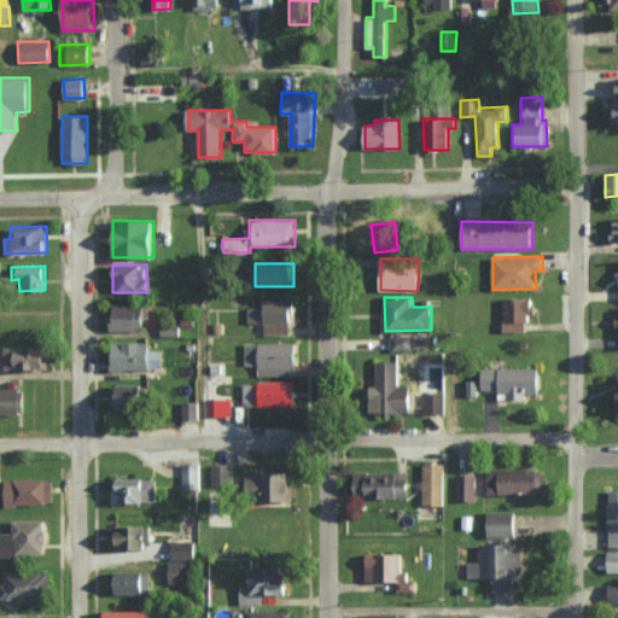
[(503,331),(526,332),(526,322),(535,322),(535,299),(505,298),(503,331)]
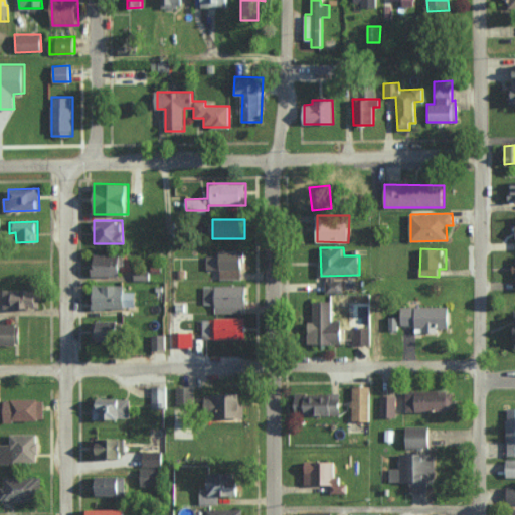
[(206,255),(206,269),(220,270),(220,279),(242,279),(243,250),(219,250),(219,255),(206,255)]
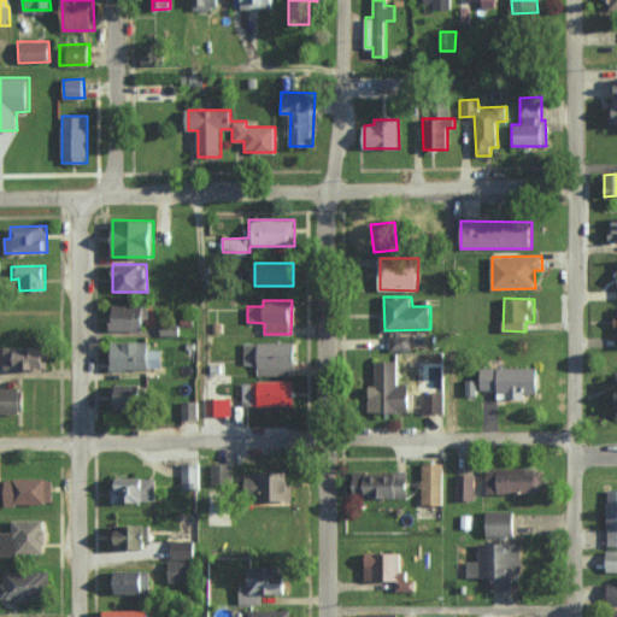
[(111,329),(145,330),(145,305),(112,304),(111,329)]
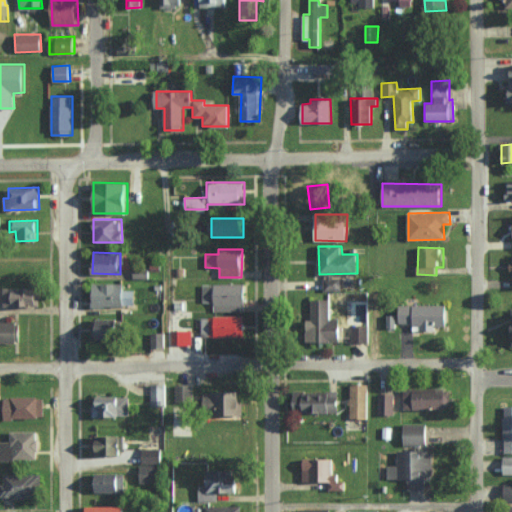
[(324,291),(340,290),(340,276),(323,277),(324,291)]
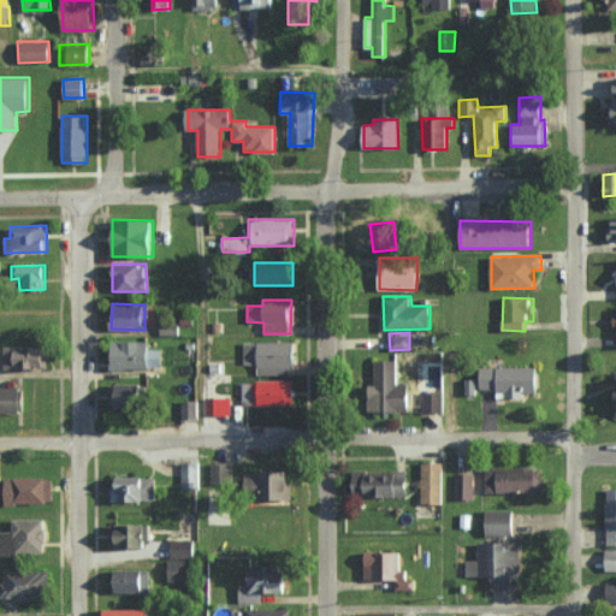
[(150,349),(150,341),(112,342),(113,369),(164,368),(164,349),(150,349)]
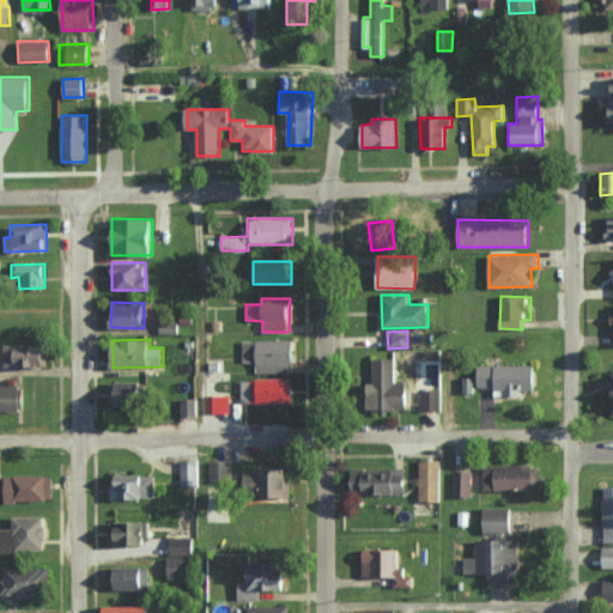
[(256,372),(295,372),(293,340),(242,340),(242,362),(256,362),(256,372)]
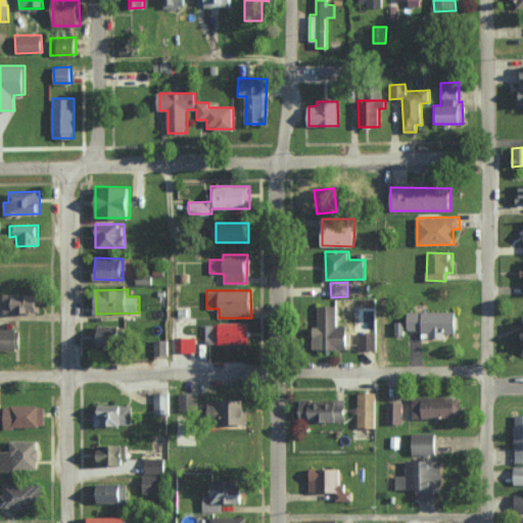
[(3,313),(40,313),(41,294),(4,293),(3,313)]
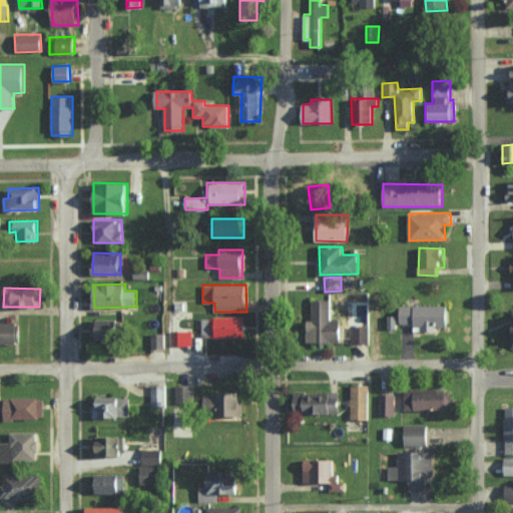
[(342,320),(331,320),(331,300),(313,300),(312,320),(308,320),(307,343),(341,344),(342,320)]
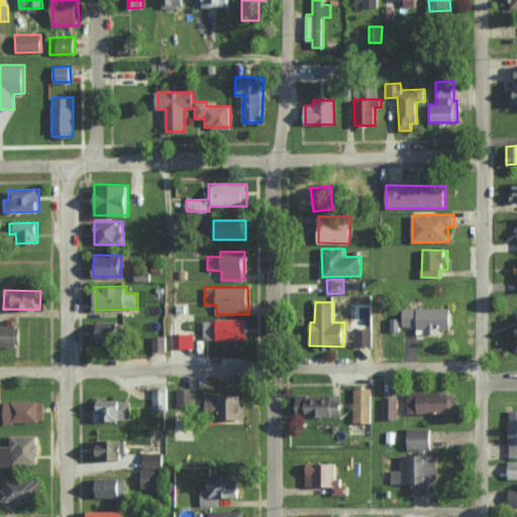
[(451,307),(403,308),(404,327),(425,327),(425,334),(441,333),(441,330),(452,329),(451,307)]
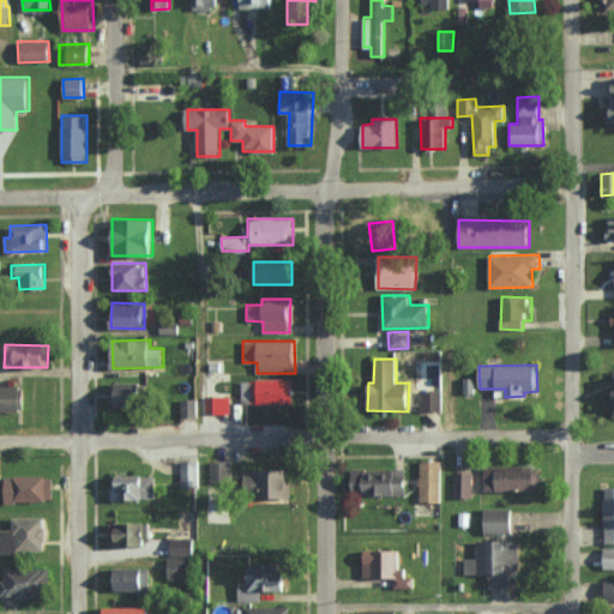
[(294,379),(241,379),(241,405),(294,404),(294,379)]
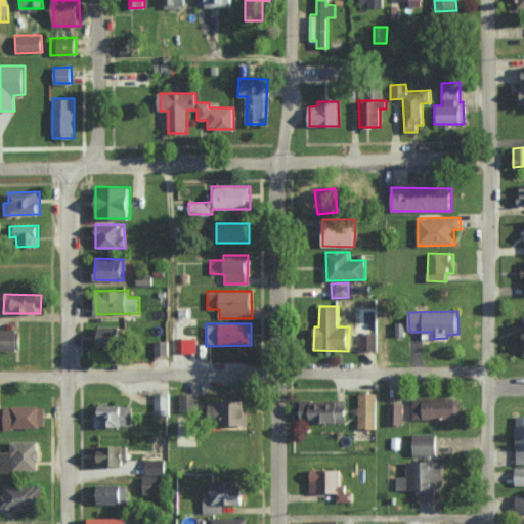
[(124,326),(95,326),(94,346),(124,346),(124,326)]
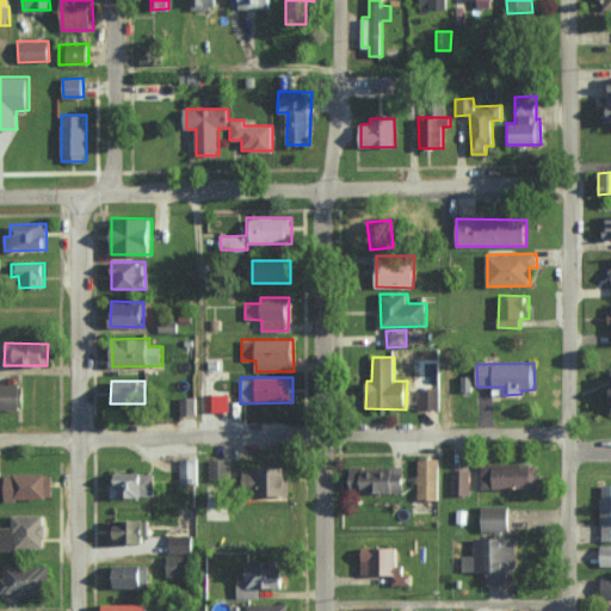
[(0,408),(24,409),(24,383),(0,384),(0,408)]
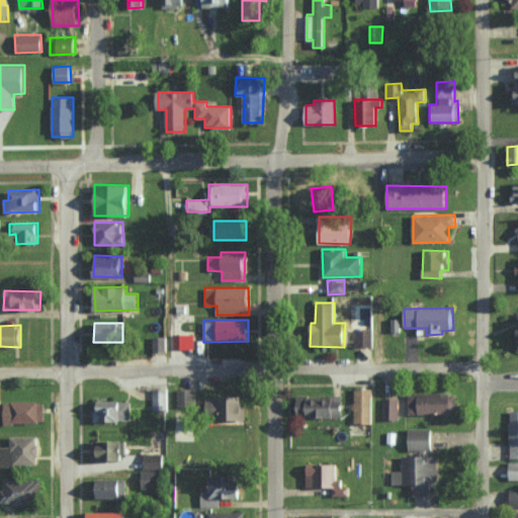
[(355,347),(373,347),(373,329),(355,330),(355,347)]
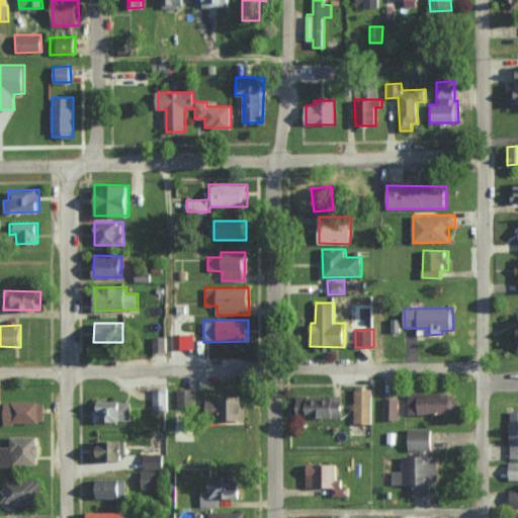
[(173,349),(194,349),(194,334),(174,334),(173,349)]
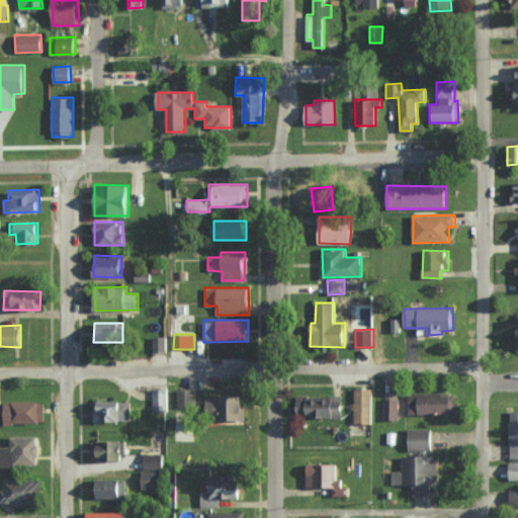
[(168,351),(168,337),(153,337),(153,351),(168,351)]
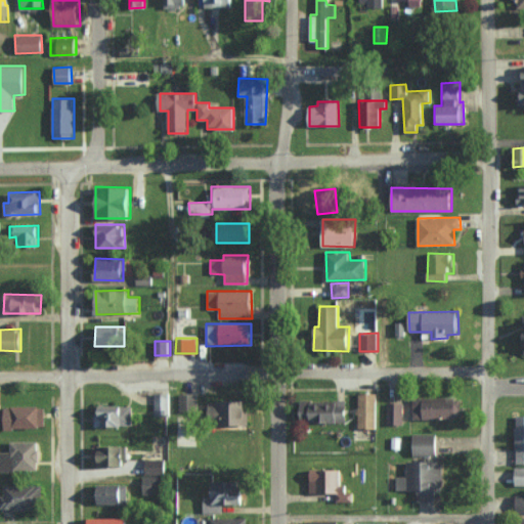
[(169,415),(169,393),(154,394),(155,415),(169,415)]
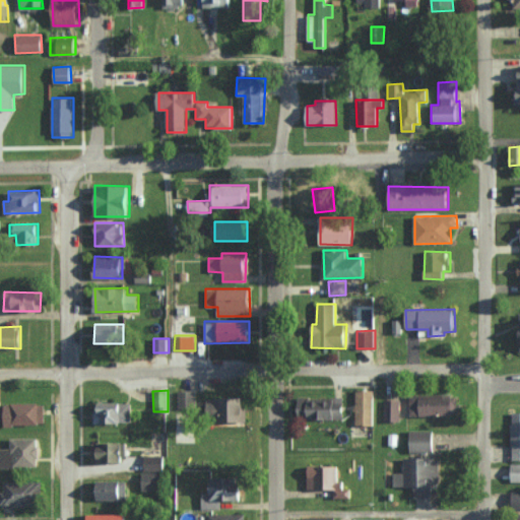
[(196,411),(197,391),(177,390),(176,423),(181,423),(182,413),(188,413),(188,410),(196,411)]
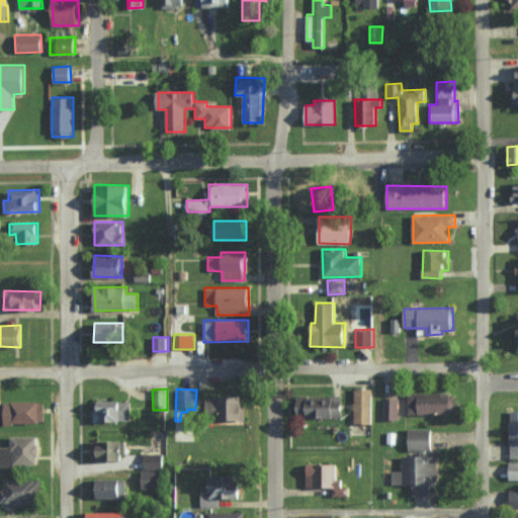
[(353,423),(371,423),(371,389),(354,389),(353,423)]
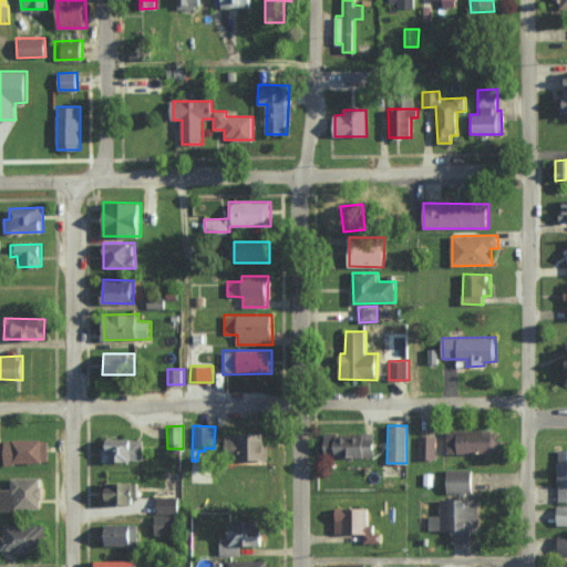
[(446,453),(496,453),(496,430),(446,431),(446,453)]
